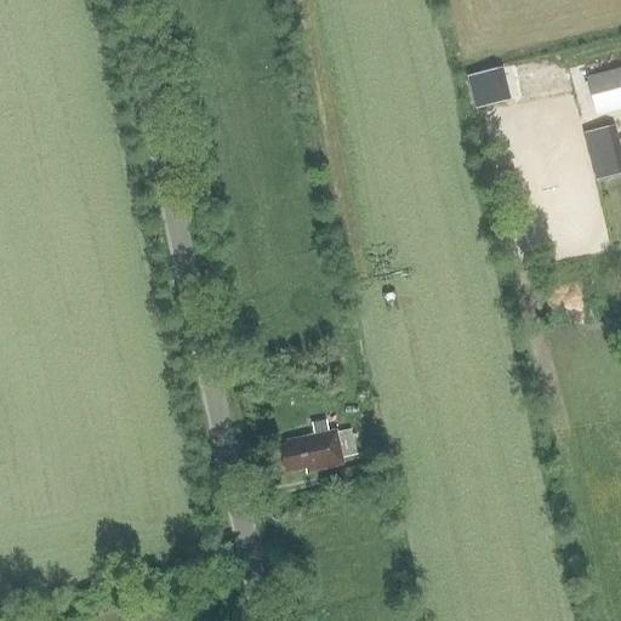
[(513,84),(510,66),(474,74),(479,92),(513,84)]
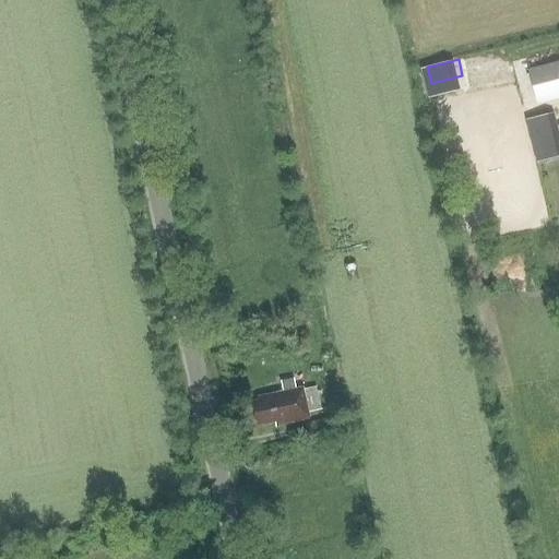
[(558,61),(528,70),(535,97),(537,105),(558,98),(558,61)]
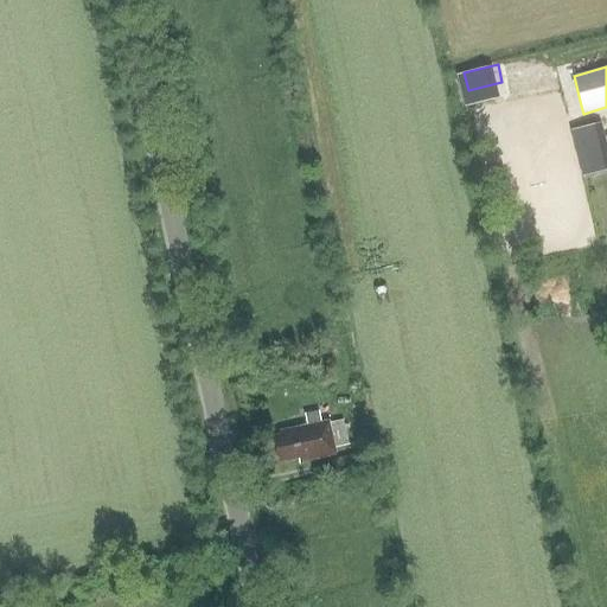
[(605,142),(600,123),(572,131),(576,149),(605,142)]
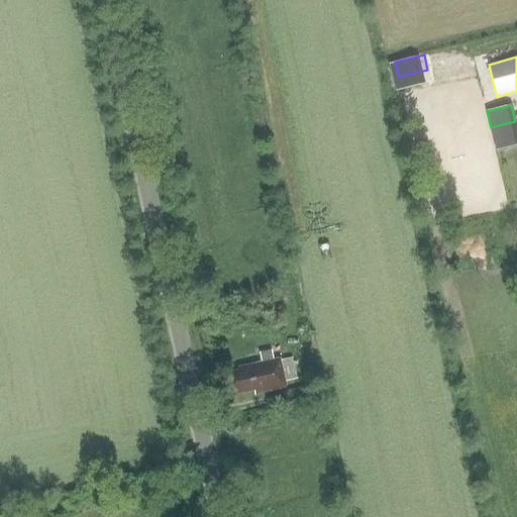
[(280,358),(274,360),(272,350),(259,353),(261,364),(238,368),(239,374),(233,375),(237,393),(254,389),(255,395),(286,389),(285,382),(295,379),(291,358),(280,360),(280,358)]
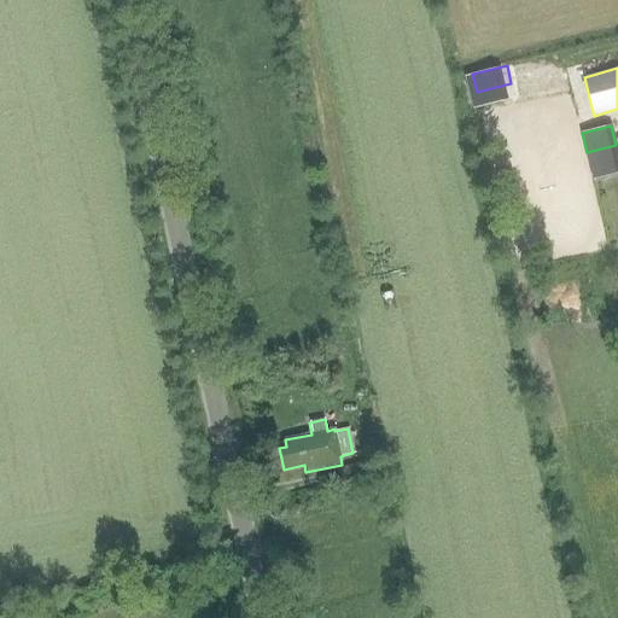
[(373,443),(361,444),(363,464),(375,462),(373,443)]
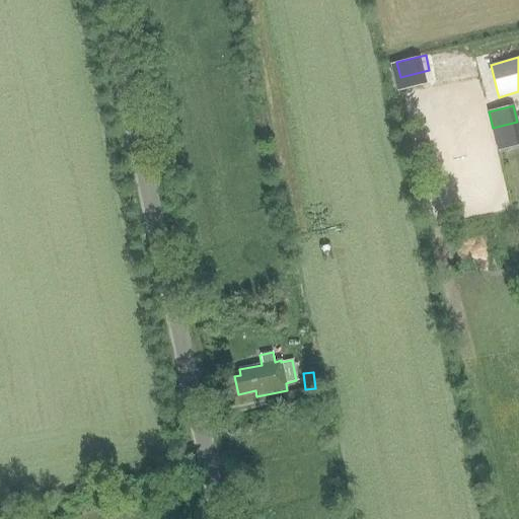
[(303,389),(283,394),(286,406),(306,401),(303,389)]
